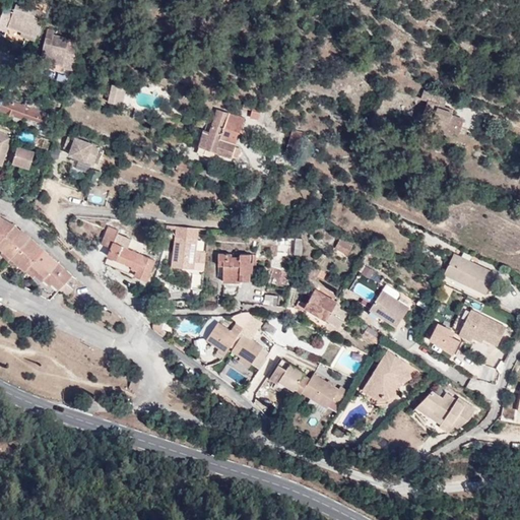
[(15,11),(6,7),(0,21),(0,26),(9,30),(10,25),(23,30),(38,37),(42,24),(40,23),(44,11),(20,1),(15,11)]
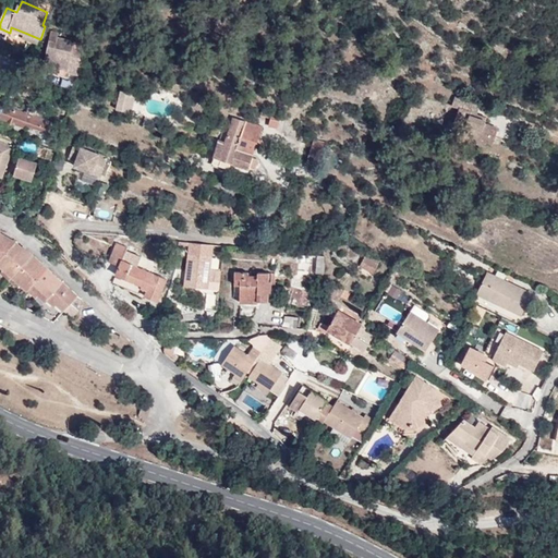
[(38,44),(40,39),(25,33),(24,37),(38,44)]
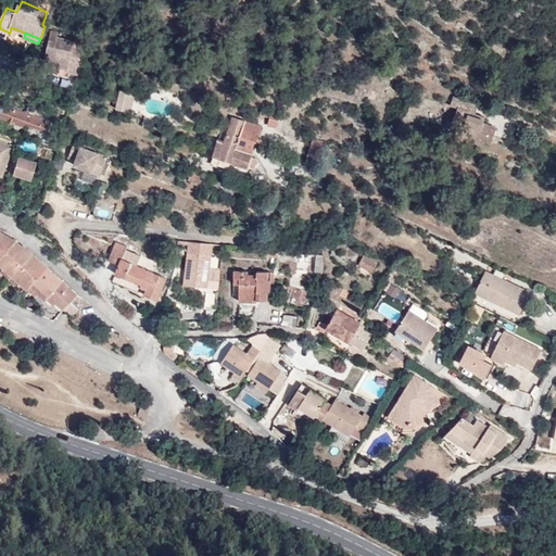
[(78,76),(84,52),(73,49),(74,41),(58,37),(57,42),(50,40),(43,64),(55,67),(64,70),(65,66),(68,66),(67,70),(66,73),(78,76)]
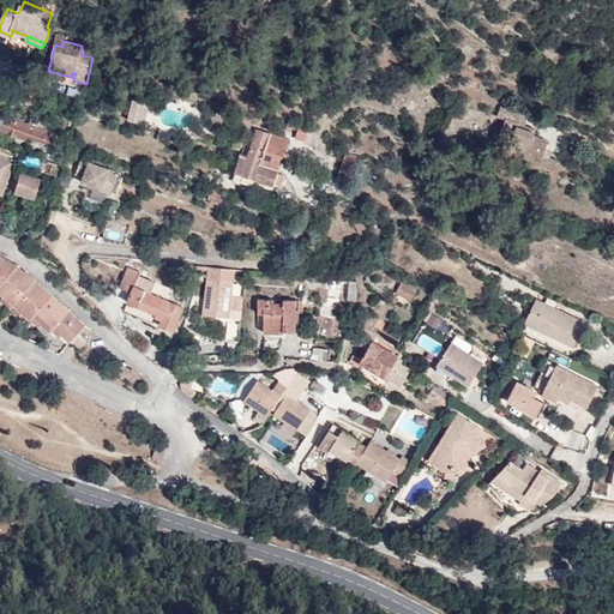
[(61,74),(48,71),(47,77),(60,80),(61,74)]
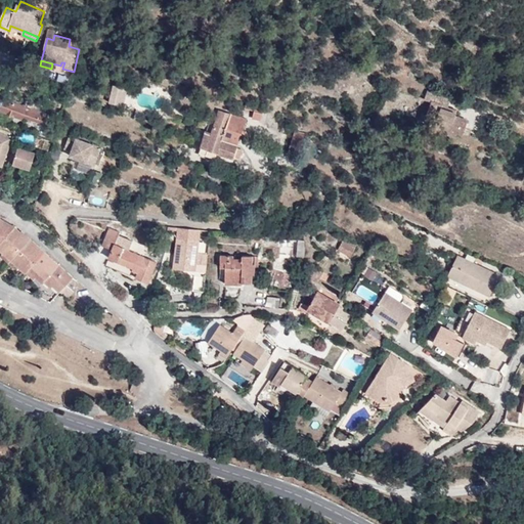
[(27,81),(20,88),(28,94),(34,87),(27,81)]
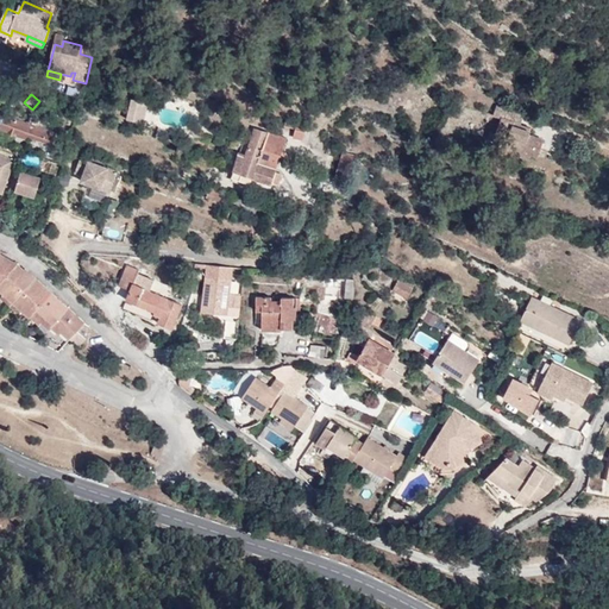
[(133,121),(138,102),(132,100),(127,120),(133,121)]
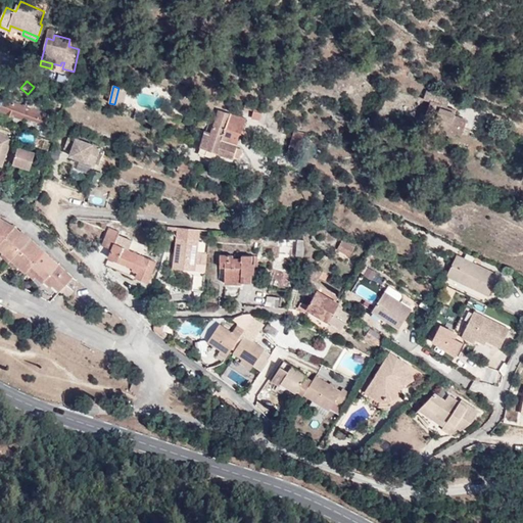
[(127,89),(119,88),(114,104),(123,106),(127,89)]
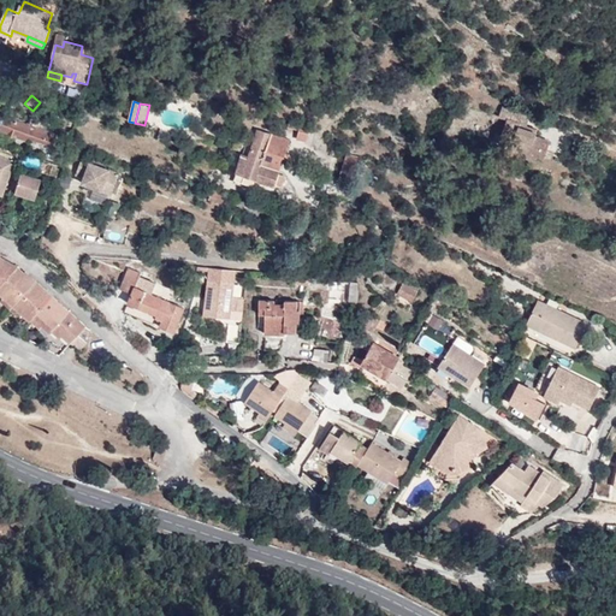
[(526,129),(527,125),(531,117),(502,107),(499,116),(508,118),(498,144),(528,155),(528,152),(538,155),(544,158),(550,142),(535,136),(537,134),(526,129)]
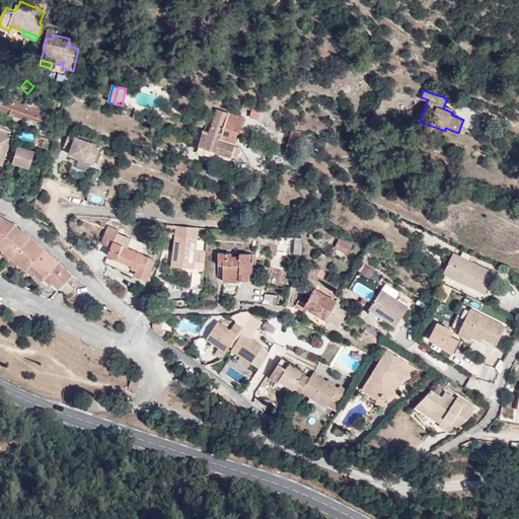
[(48,114),(0,97),(0,110),(25,120),(25,118),(45,124),(48,114)]
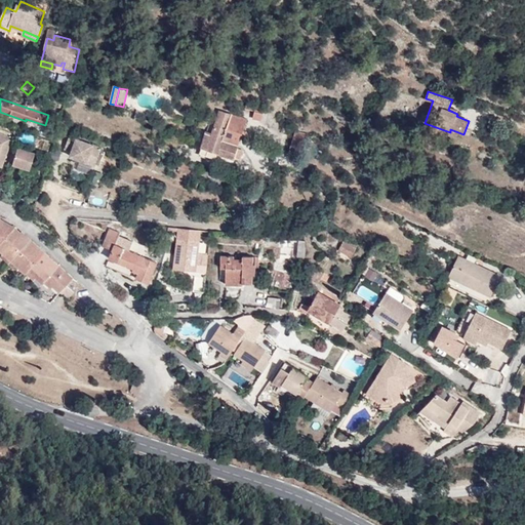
[(270,108),(247,102),(245,109),(255,112),(252,118),(261,121),(265,111),(268,112),(270,108)]
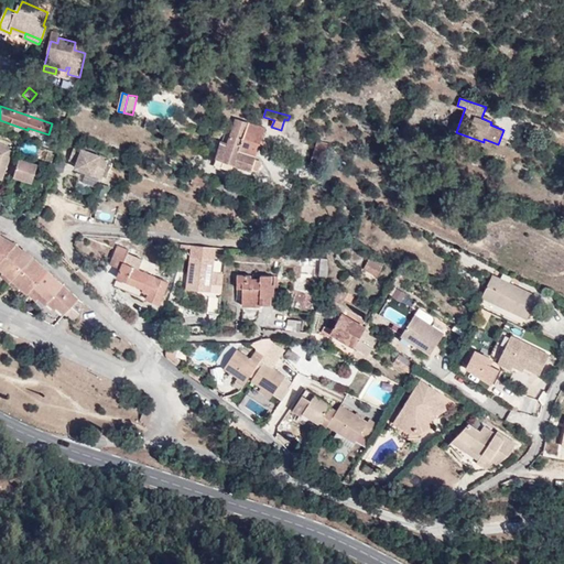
[(266,128),(237,118),(227,144),(220,143),(215,159),(252,171),(252,170),(257,172),(261,162),(256,159),(266,128)]
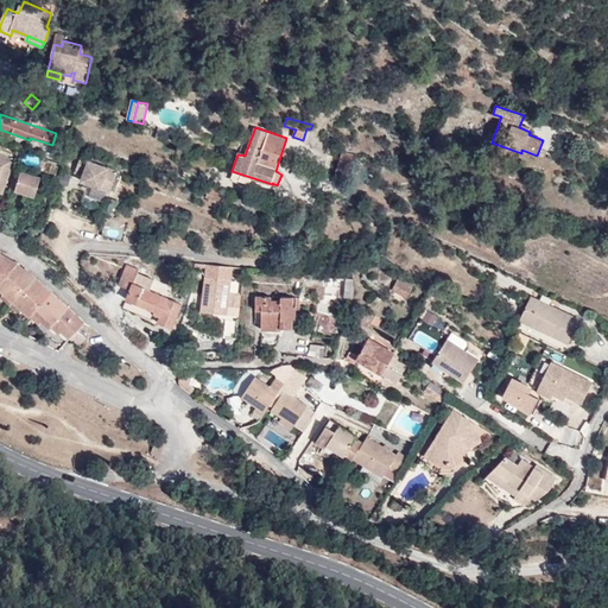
[(355,156),(343,152),(336,175),(347,178),(355,156)]
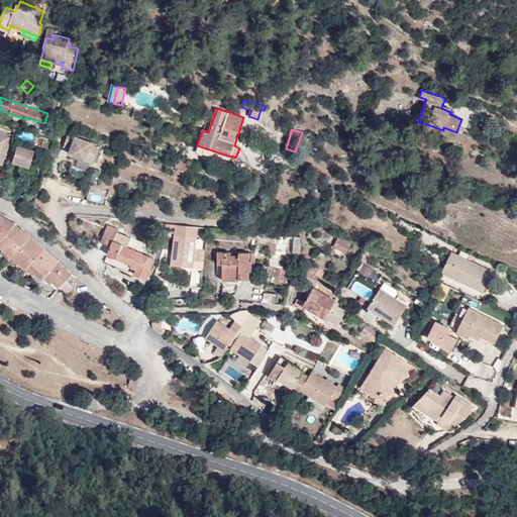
[(71,147),(69,152),(93,162),(100,144),(88,140),(76,135),(77,132),(69,130),(64,144),(71,147)]
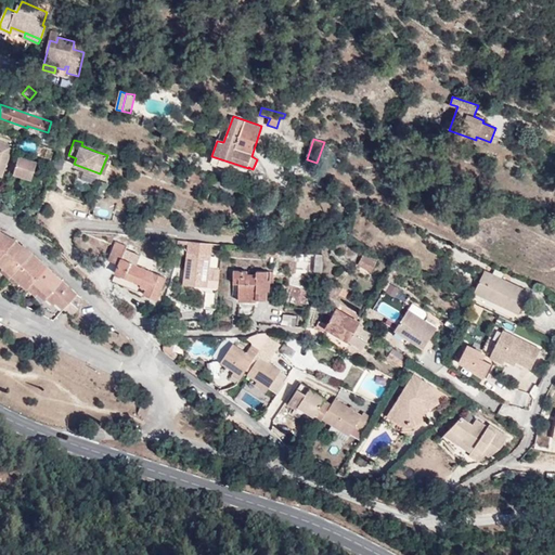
[(0,177),(2,178),(13,147),(0,142),(0,177)]
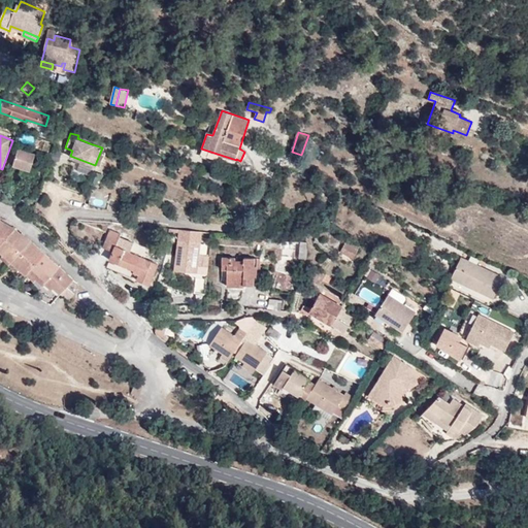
[(42,153),(45,140),(37,137),(34,150),(42,153)]
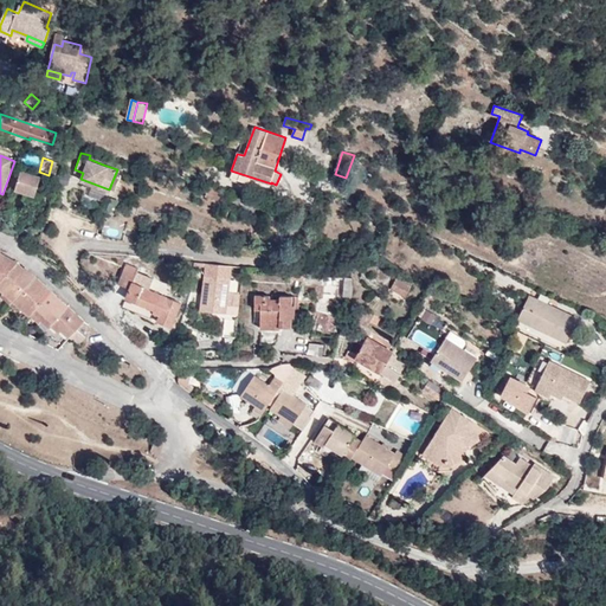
[(15,189),(20,174),(15,172),(11,188),(15,189)]
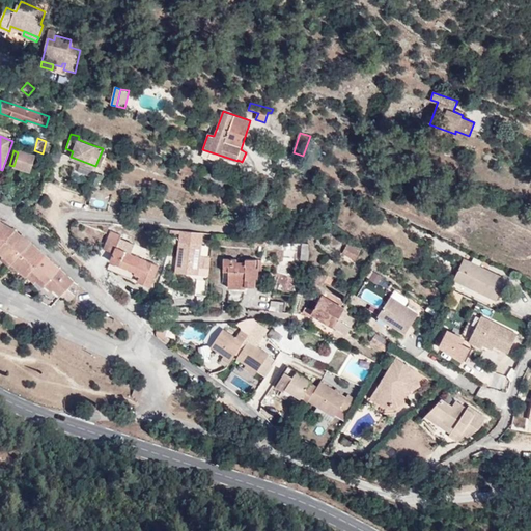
[(18,151),(18,152),(14,166),(14,168),(30,172),(35,157),(18,151)]
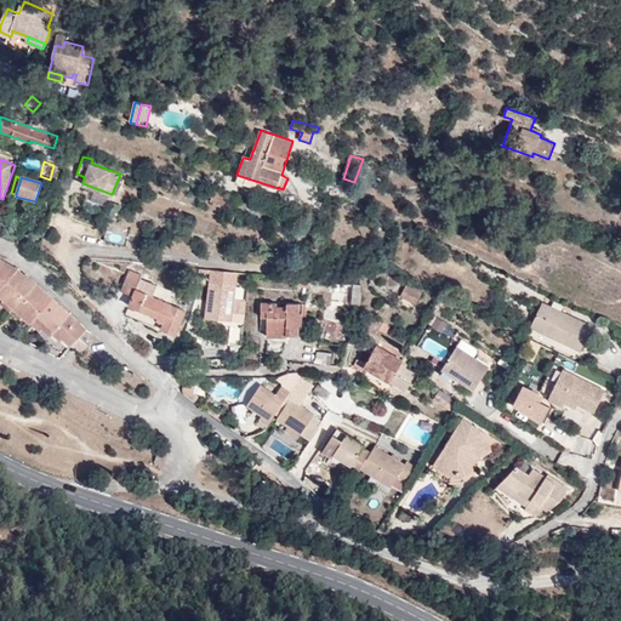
[(232,197),(215,191),(211,200),(228,206),(232,197)]
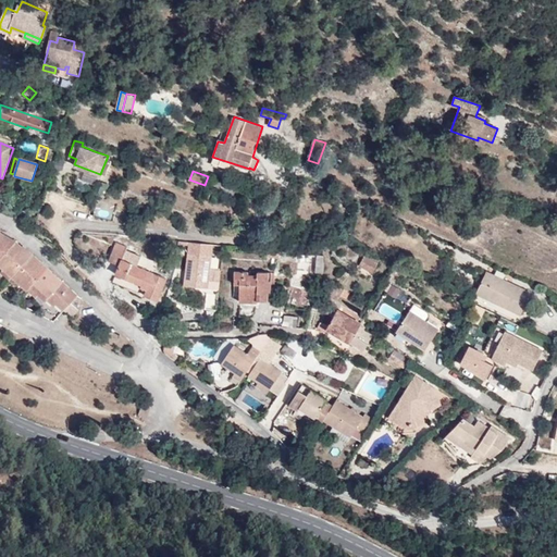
[(223,183),(212,180),(210,186),(221,189),(223,183)]
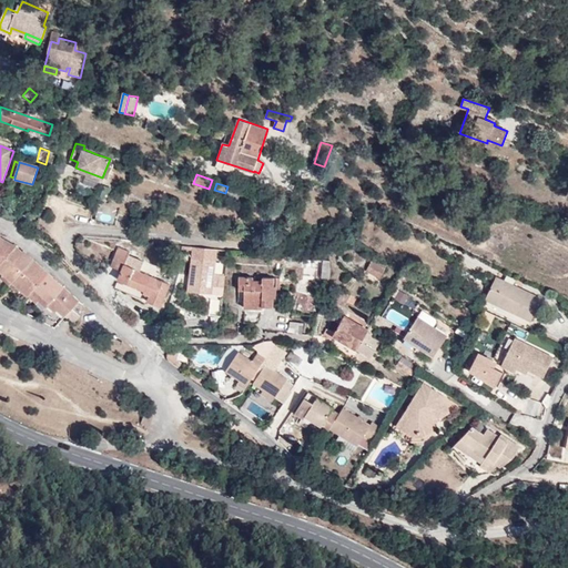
[(0,235),(0,265),(18,246),(12,243),(0,235)]
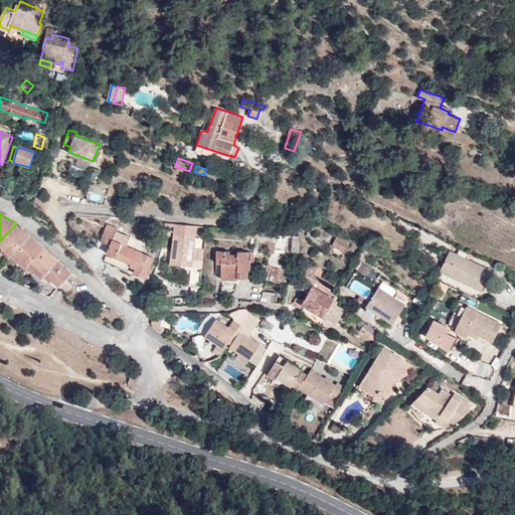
[(29,235),(16,223),(0,240),(0,246),(3,249),(11,255),(29,235)]
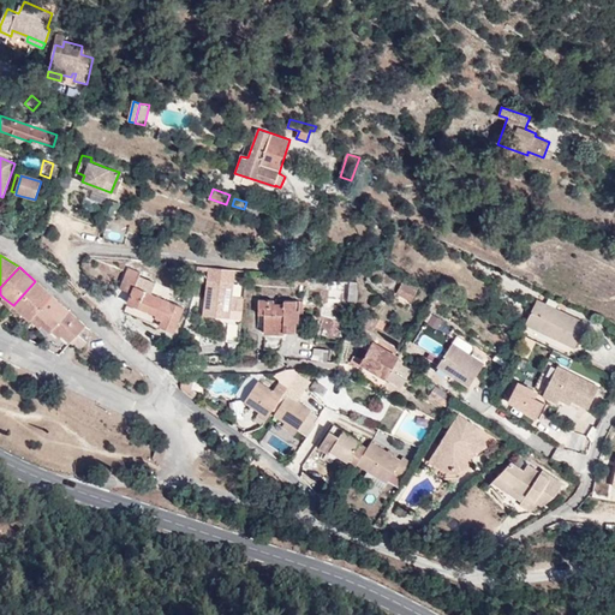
[(141,273),(130,268),(120,288),(131,293),(127,303),(157,314),(156,317),(162,320),(160,324),(175,332),(186,308),(151,293),(156,284),(139,276),(141,273)]
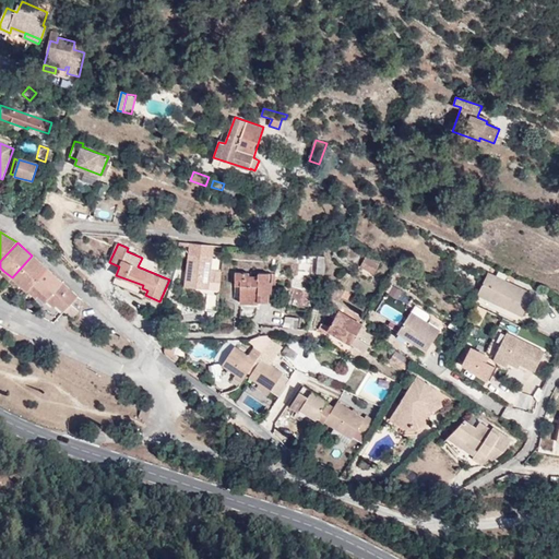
[(211,271),(213,257),(191,254),(187,286),(219,290),(223,272),(211,271)]
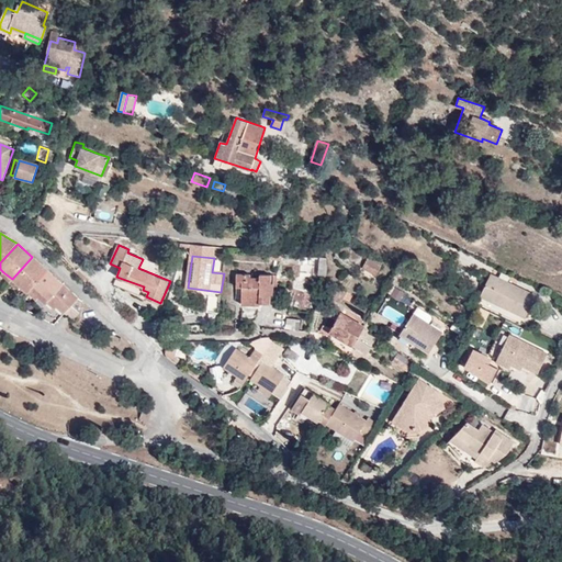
[(47,271),(32,257),(12,279),(20,288),(27,293),(30,291),(47,271)]
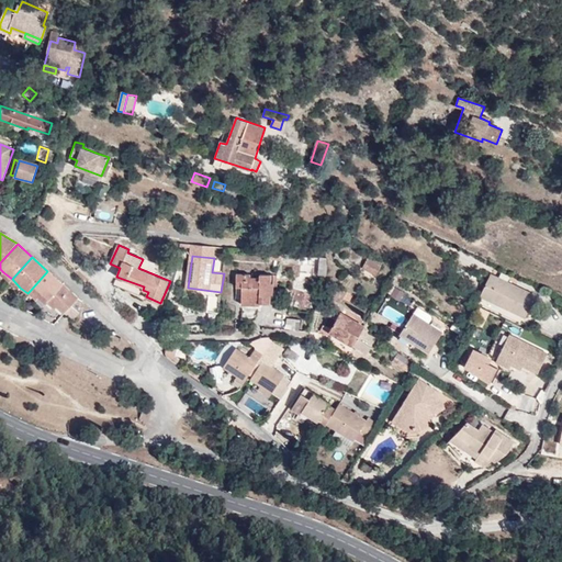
[(363,268),(375,274),(381,265),(369,258),(363,268)]
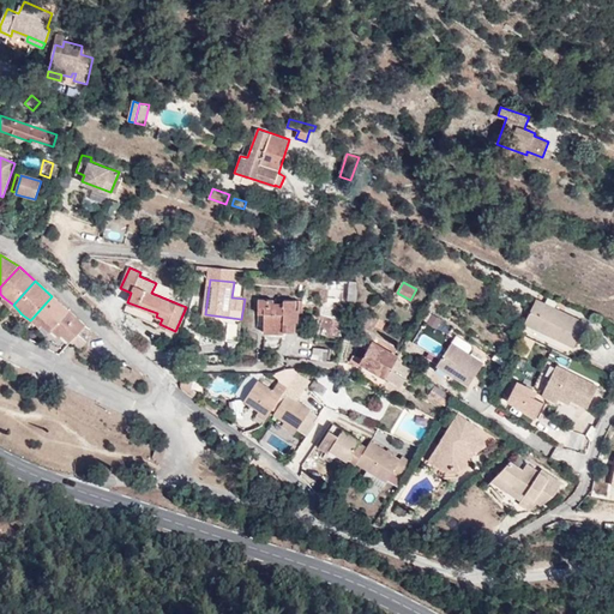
[(341,299),(342,290),(327,288),(326,298),(341,299)]
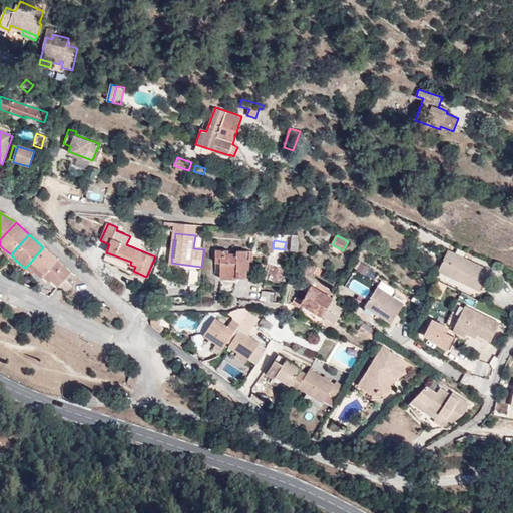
[(293,243),(286,242),(285,249),(293,250),(293,243)]
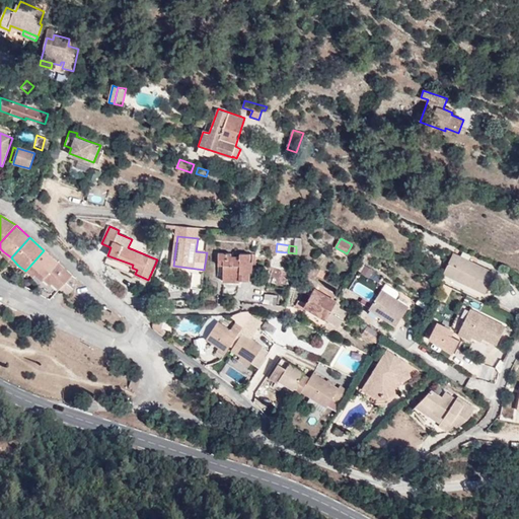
[(344,260),(347,253),(336,247),(330,252),(344,260)]
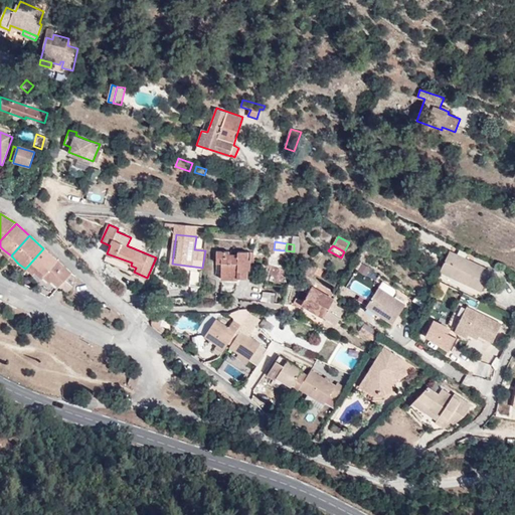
[(57,261),(43,248),(27,267),(41,279),(43,277),(57,261)]
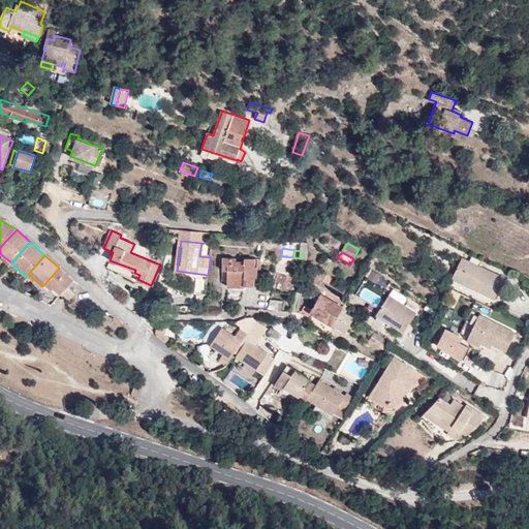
[(11,262),(3,256),(1,259),(8,267),(11,262)]
